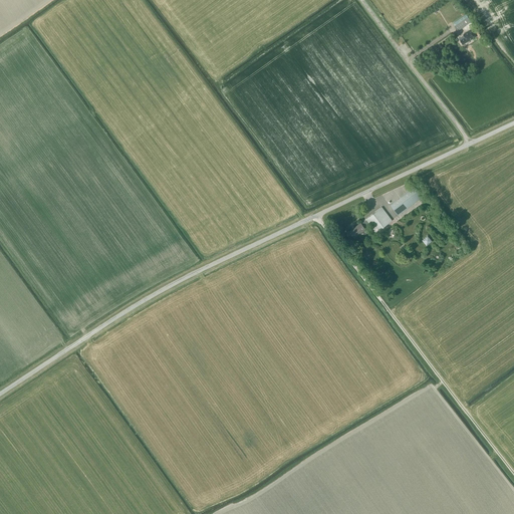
[(458,30),(471,21),(467,17),(454,26),(458,30)]
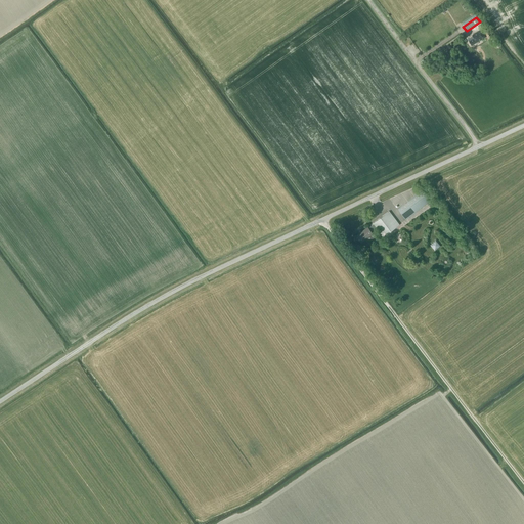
[(474,36),(468,39),(472,46),(485,38),(487,37),(489,40),(493,37),(489,30),(488,29),(484,31),(484,32),(483,32),(483,31),(482,30),(473,35),(474,36)]
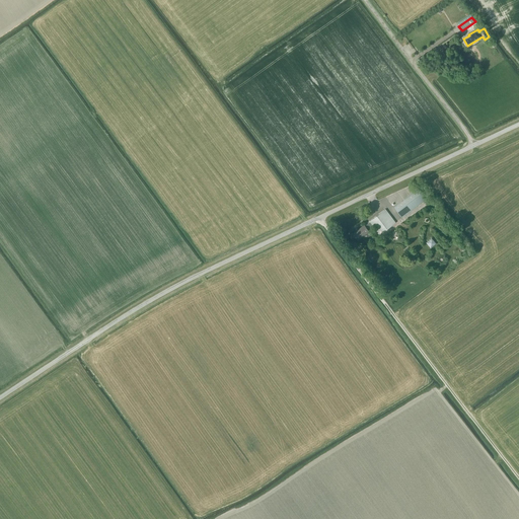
[(427,199),(419,188),(394,207),(402,217),(427,199)]
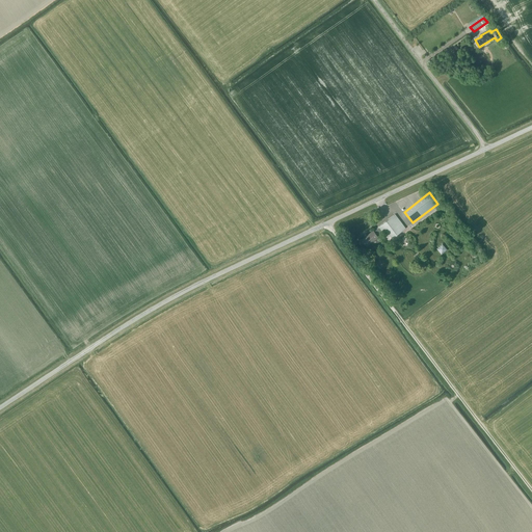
[(390,241),(406,229),(396,214),(378,227),(379,229),(374,232),(373,231),(362,239),(367,246),(378,238),(378,237),(383,233),(390,241)]
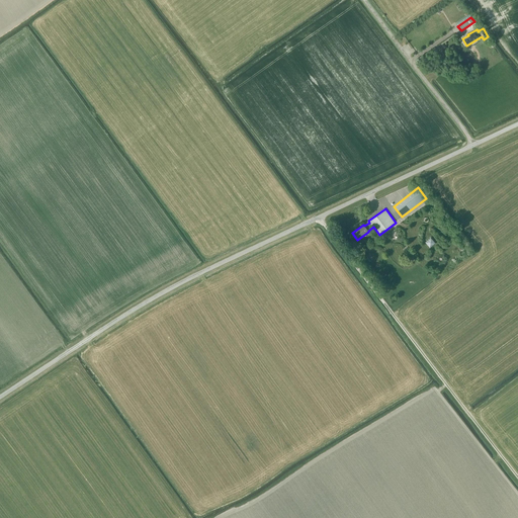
[(431,238),(425,242),(430,248),(435,243),(431,238)]
